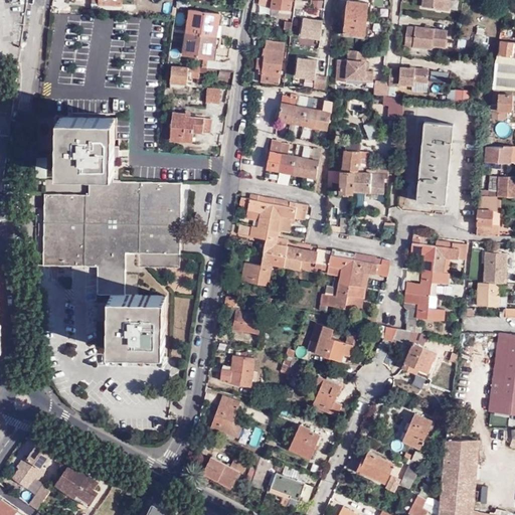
[(260,0),(261,2),(273,4),(273,8),(292,10),(292,0),(260,0)]
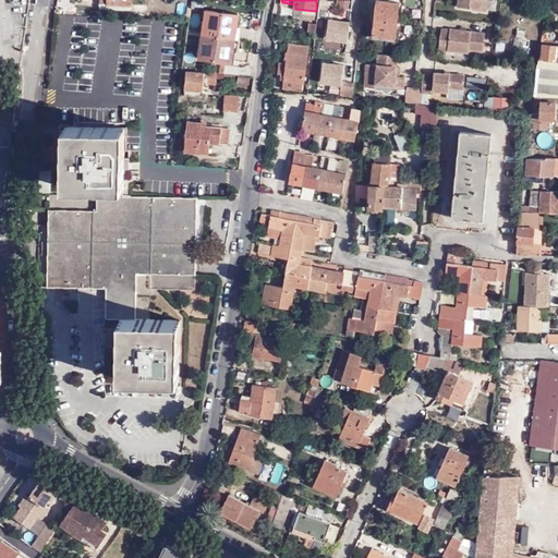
[(399,0),(376,0),(374,33),(396,35),(399,0)]
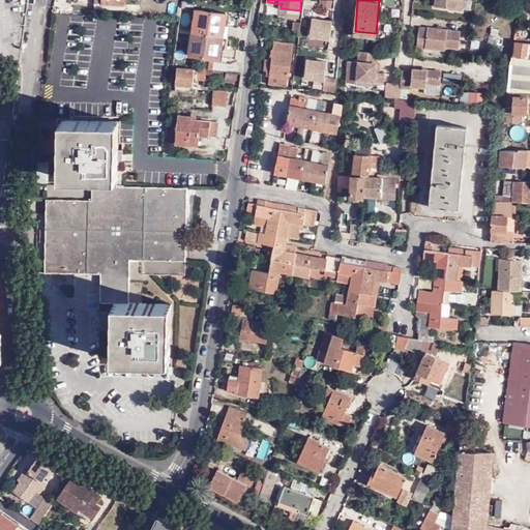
[(435,0),(435,7),(455,10),(457,0),(435,0)]
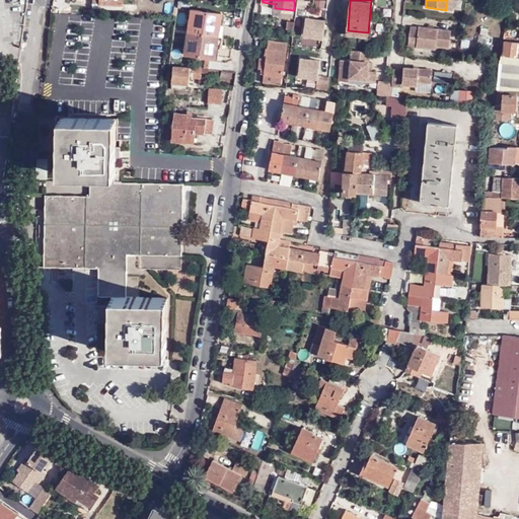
[(297,16),(307,15),(306,7),(295,8),(297,16)]
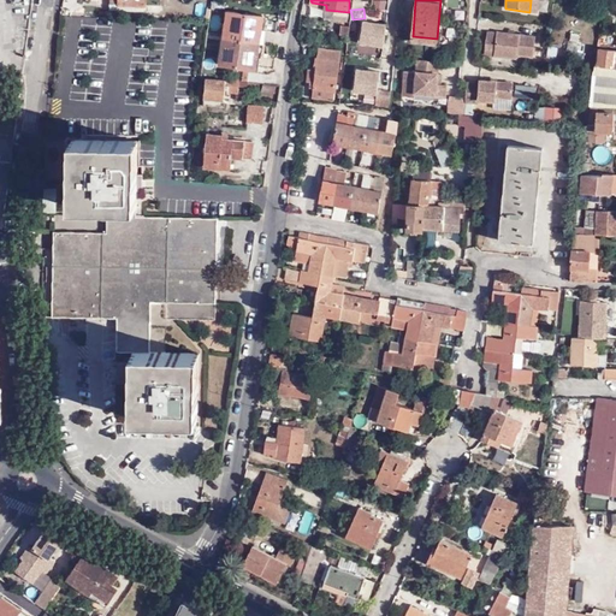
[(226,16),(223,41),(258,46),(262,21),(226,16)]
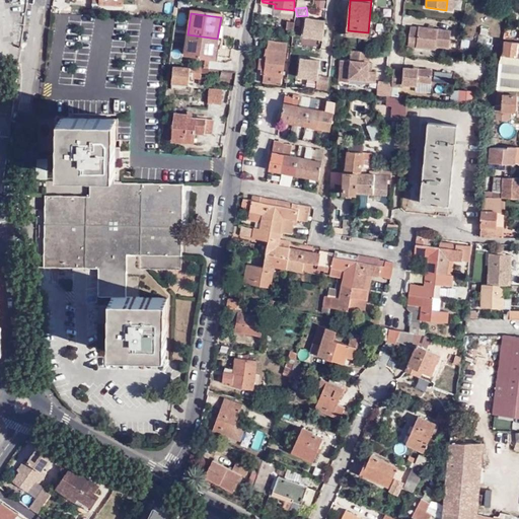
[(326,20),(307,18),(304,38),(324,41),(326,20)]
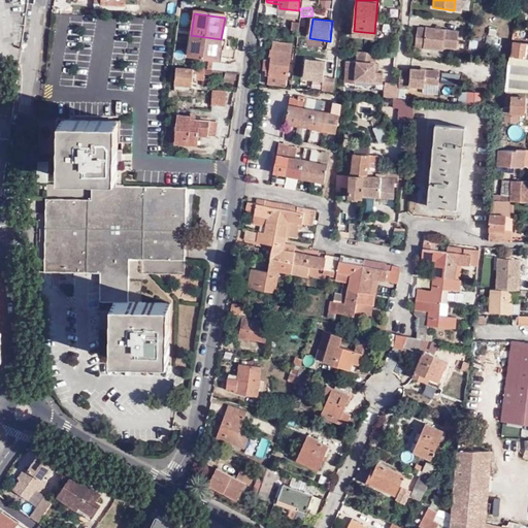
[(291,29),(299,30),(300,21),(292,21),(291,29)]
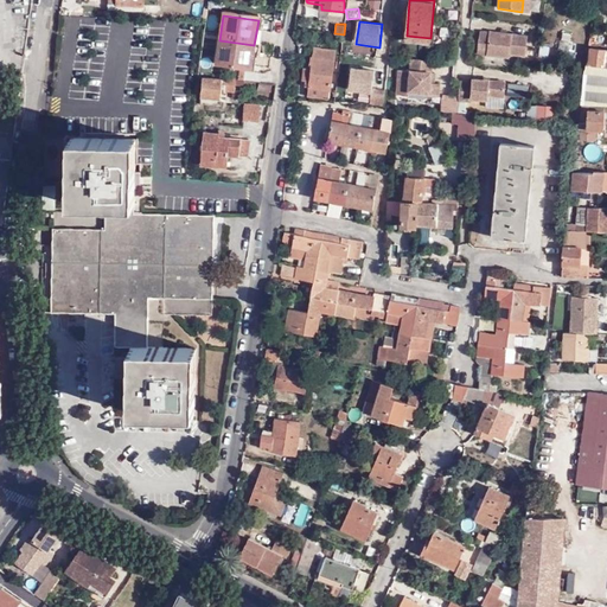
[(499,32),(498,32),(489,31),(489,32),(479,31),(477,49),(486,50),(486,55),(509,57),(509,53),(524,55),(526,34),(504,33),(503,32),(503,36),(499,36),(499,32)]
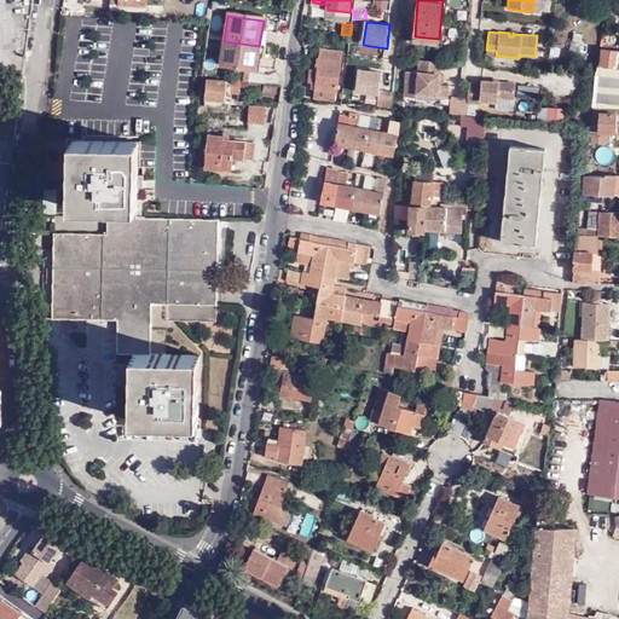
[(255,74),(259,46),(224,41),(219,68),(255,74)]
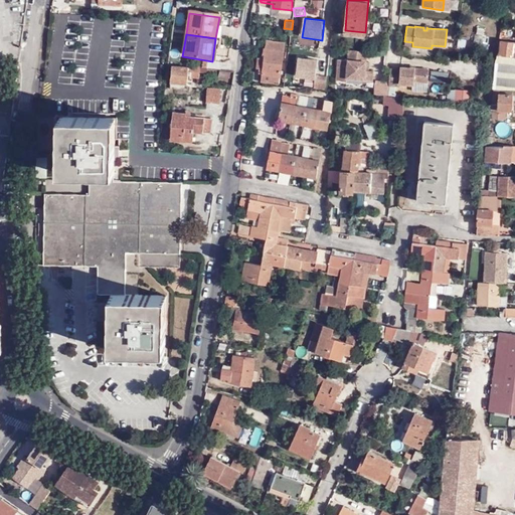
[(261,72),(279,74),(280,74),(284,41),(265,39),(264,47),(262,47),(261,56),(256,56),(255,62),(259,62),(259,67),(259,71),(261,72)]
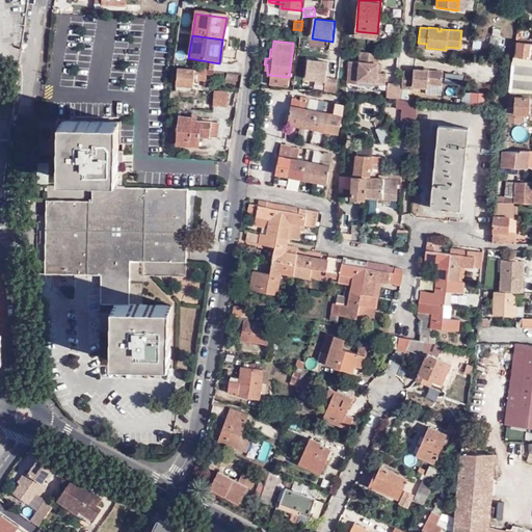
[(508,85),(507,91),(508,91),(531,92),(531,44),(517,43),(515,56),(512,56),(508,85)]
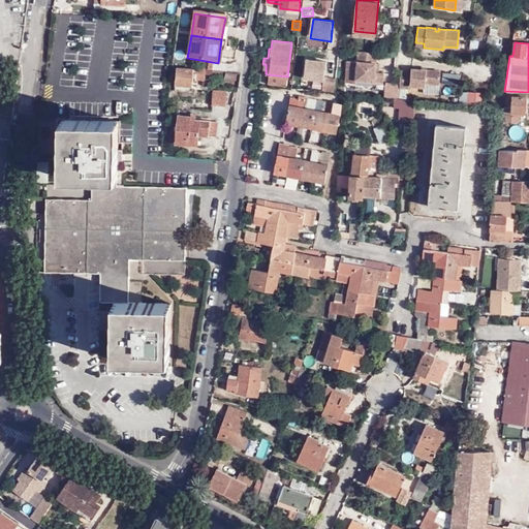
[(376,65),(377,54),(359,52),(355,81),(374,83),(374,85),(381,86),(382,74),(378,74),(375,74),(376,65)]
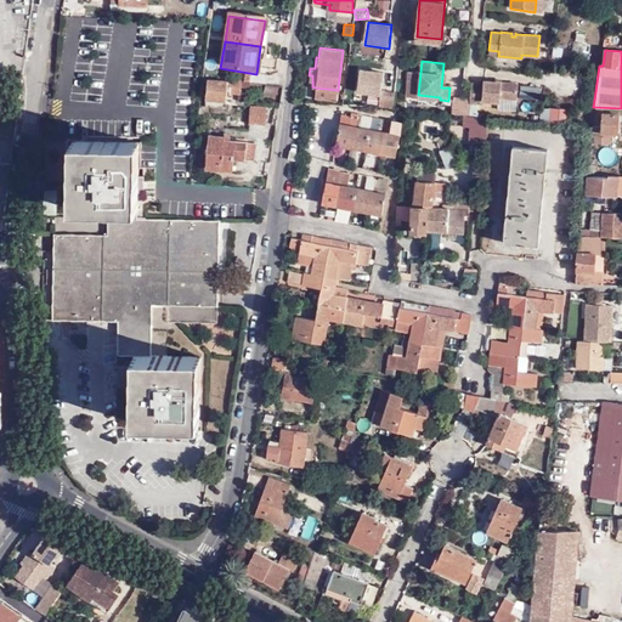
[(380,108),(395,109),(396,94),(383,92),(385,73),(362,72),(360,95),(382,96),(380,108)]
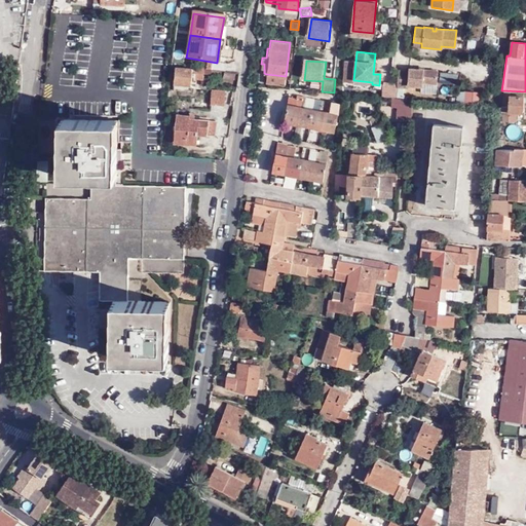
[(211,69),(211,72),(223,74),(224,71),(224,66),(212,64),(211,69)]
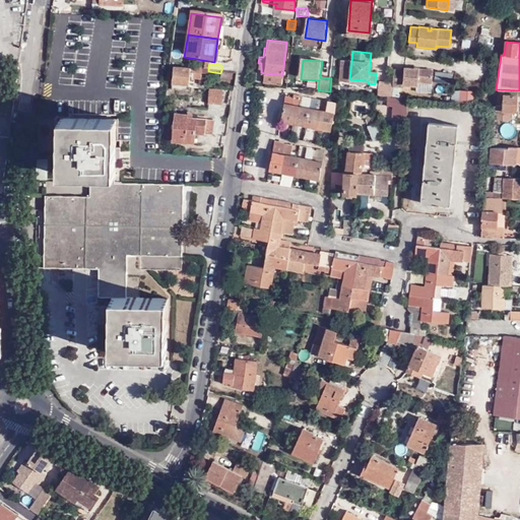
[(199,81),(200,70),(189,68),(188,70),(173,68),(171,84),(188,86),(189,79),(199,81)]
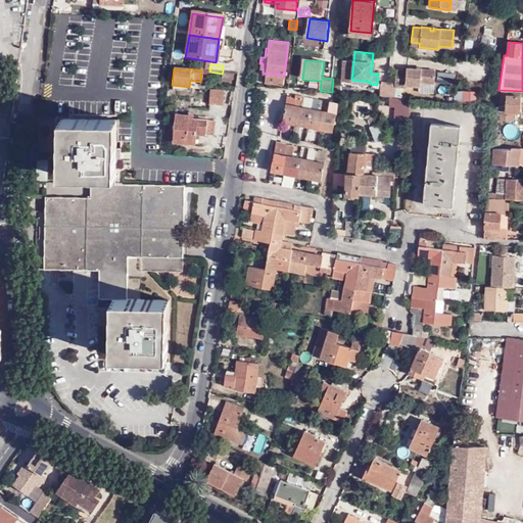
[(406,73),(396,72),(394,88),(406,89),(406,86),(419,87),(420,83),(434,84),(435,72),(407,69),(406,73)]
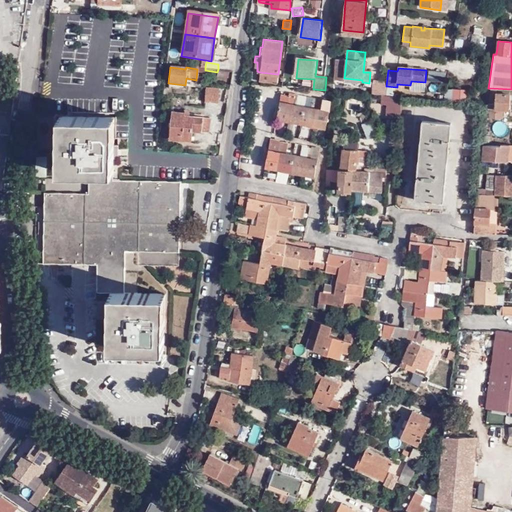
[(276,83),(277,74),(259,72),(258,81),(276,83)]
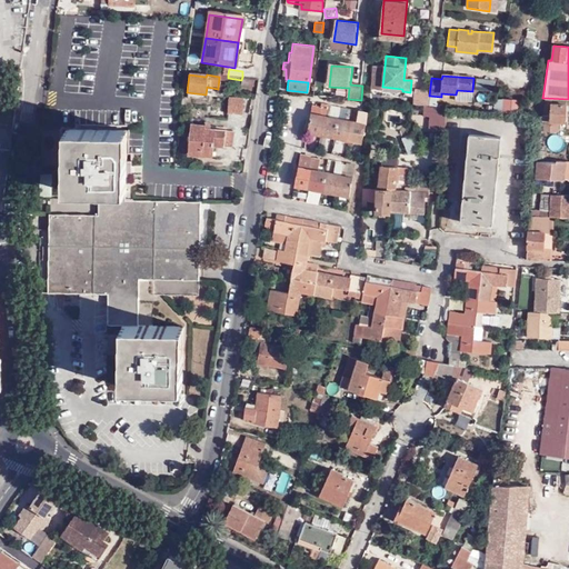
[(423,107),(428,107),(429,97),(413,95),(412,106),(423,107)]
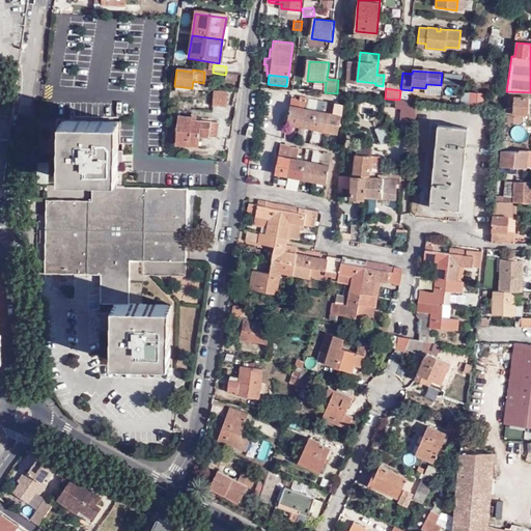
[(226,105),(226,90),(213,89),(212,104),(226,105)]
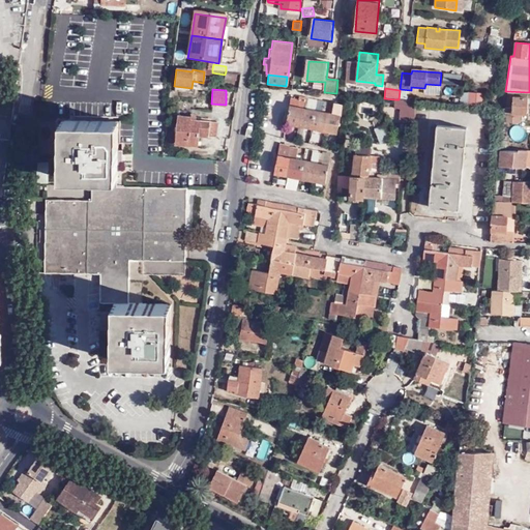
[(484,91),(462,91),(462,102),(483,102),(484,91)]
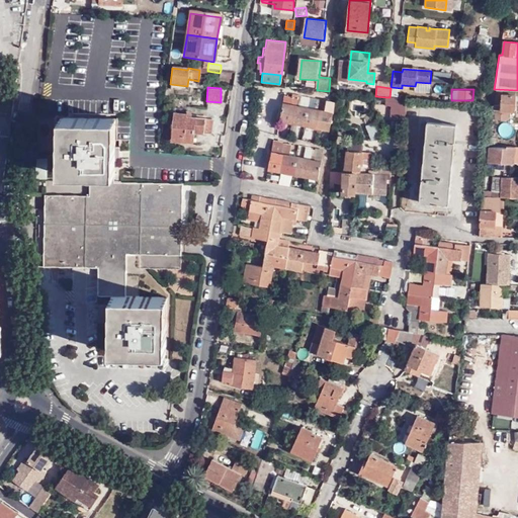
[(517,96),(517,90),(495,89),(494,89),(492,107),(490,119),(507,121),(508,111),(515,111),(517,96)]
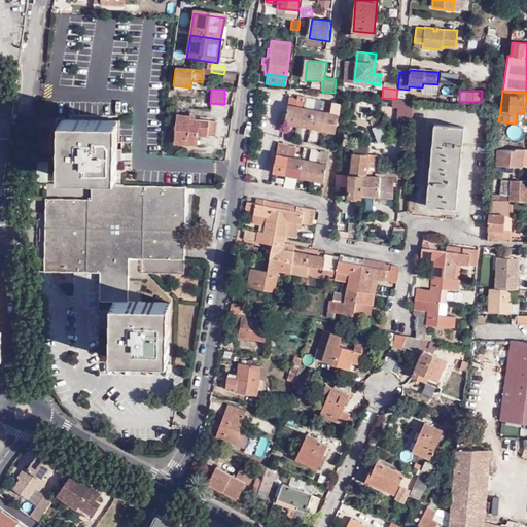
[(457,105),(459,95),(450,94),(449,104),(457,105)]
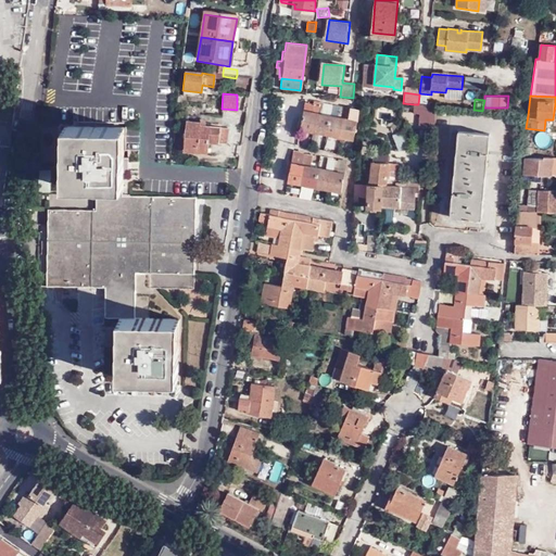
[(418,104),(414,104),(413,113),(419,114),(418,129),(434,130),(436,106),(418,104)]
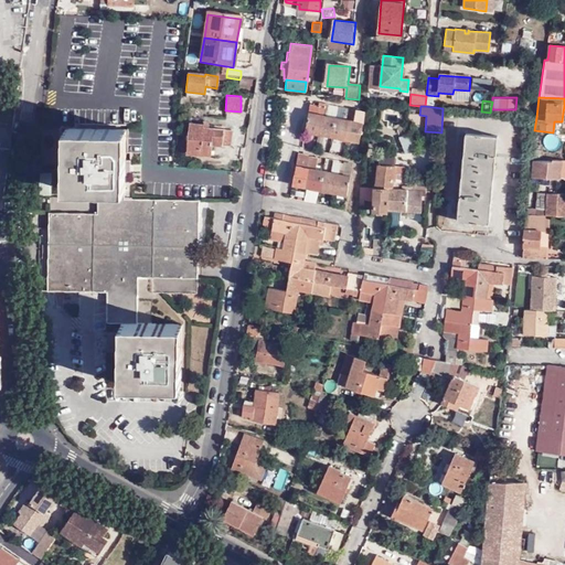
[(336,118),(317,114),(308,113),(305,131),(360,142),(364,113),(347,109),(345,116),(350,117),(355,117),(354,123),(349,121),(344,120),(336,118)]
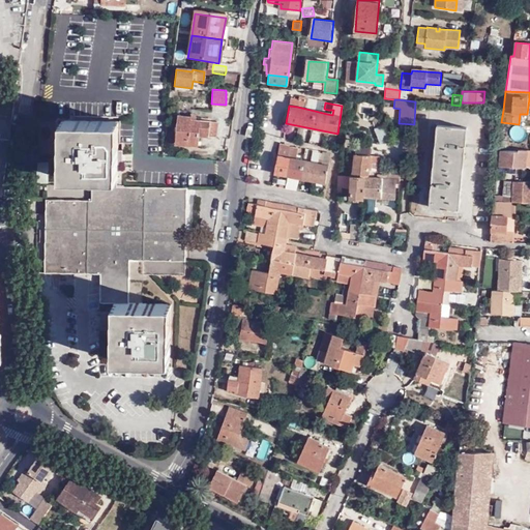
[(0,186),(2,186),(12,116),(0,114),(0,186)]
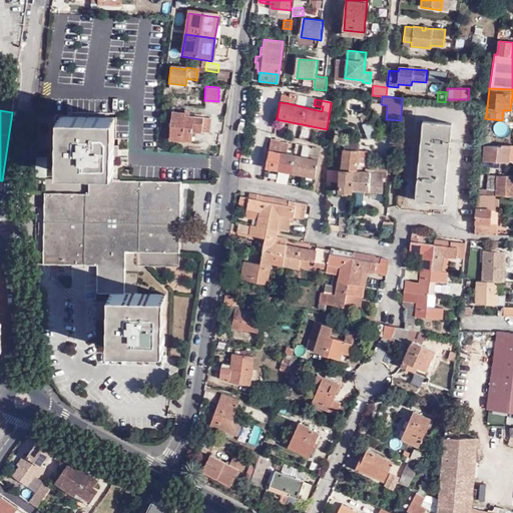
[(170,134),(191,136),(192,130),(209,132),(210,118),(185,115),(185,113),(172,111),(170,134)]
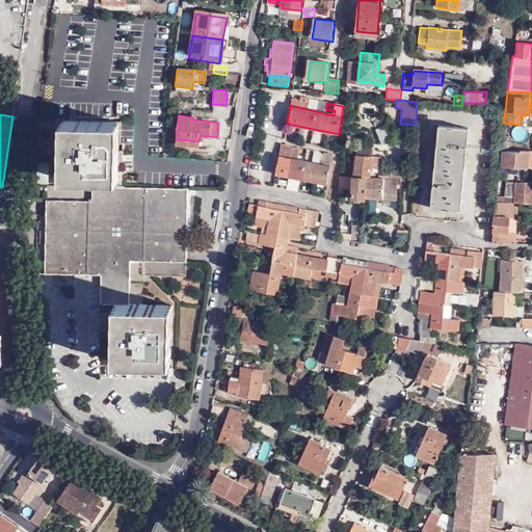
[(113,149),(114,121),(64,118),(63,148),(60,148),(59,173),(91,174),(91,178),(91,185),(46,184),(45,224),(44,271),(72,272),(89,273),(100,273),(99,301),(114,302),(117,302),(116,331),(113,330),(112,356),(170,357),(170,333),(167,333),(168,304),(141,303),(142,274),(182,275),(183,229),(185,187),(117,185),(117,159),(117,149),(113,149)]
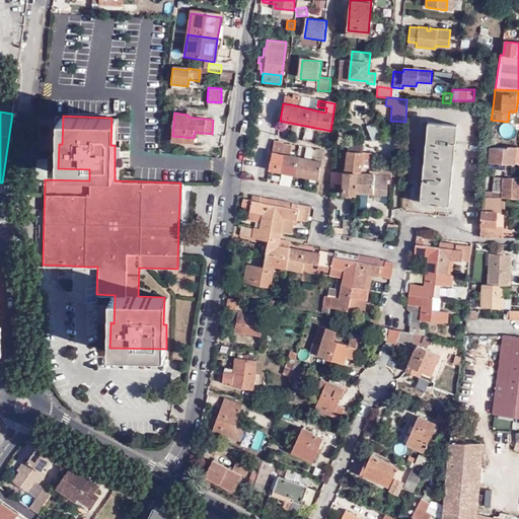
[(443,124),(430,122),(421,203),(434,204),(449,206),(458,126),(443,124)]
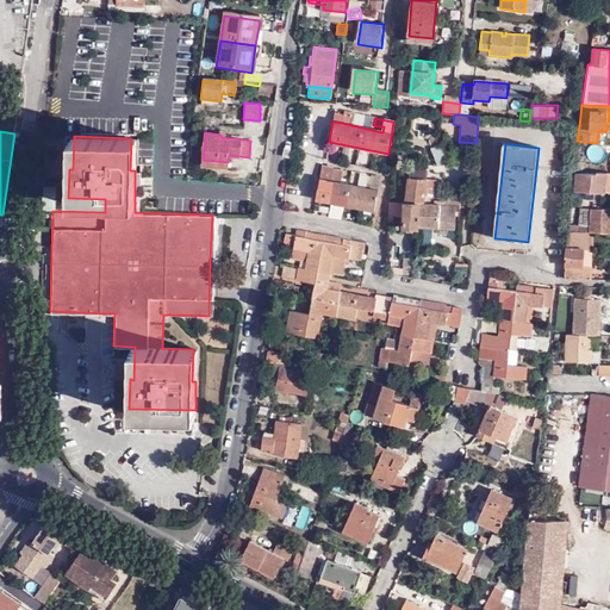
[(446,163),(447,145),(434,145),(434,163),(446,163)]
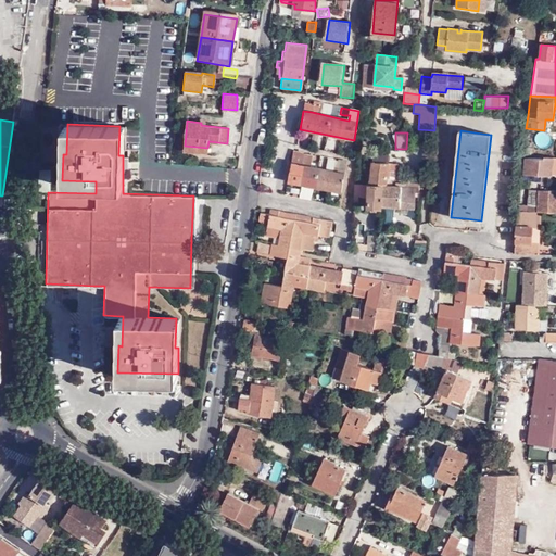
[(301,160),(312,162),(313,155),(304,153),(304,151),(294,150),(288,181),(341,192),(344,174),(338,172),(331,171),(311,166),(300,164),(301,160)]
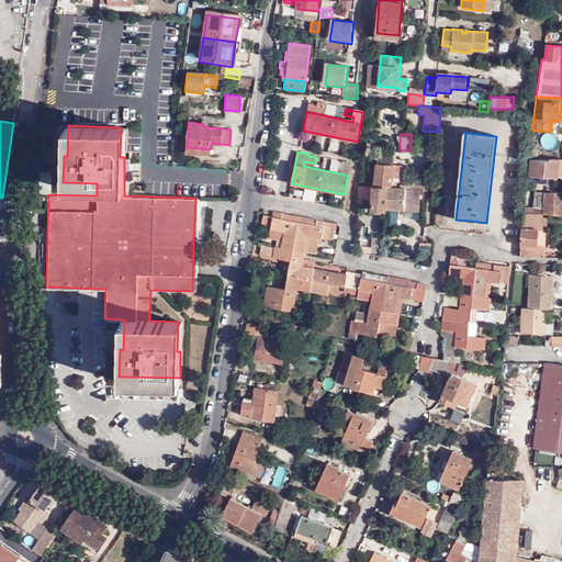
[(530,159),(528,183),(547,183),(547,177),(549,177),(561,177),(561,158),(550,158),(549,160),(530,159)]
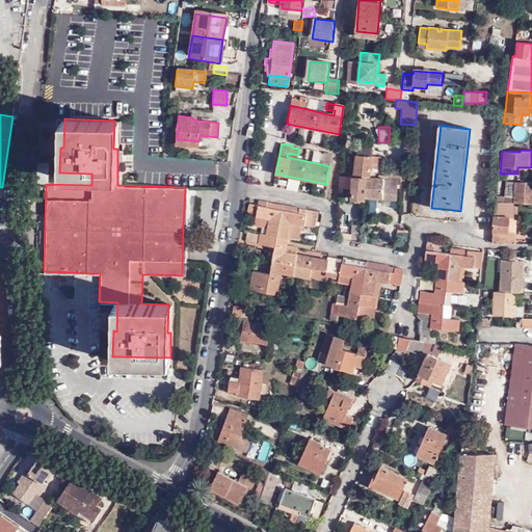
[(317,158),(317,163),(323,164),(329,166),(333,154),(323,152),(323,153),(324,154),(323,159),(317,158)]
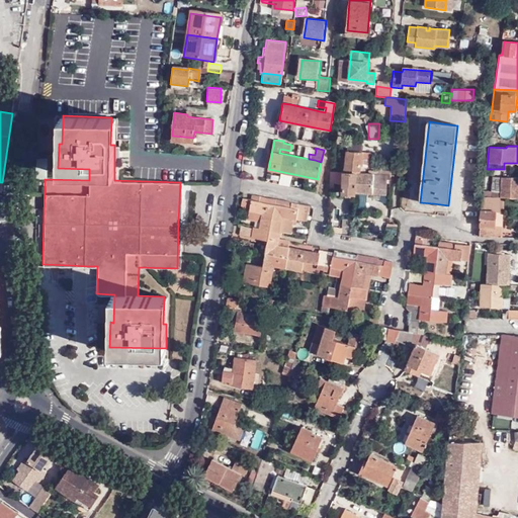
[(345,172),(356,173),(359,173),(360,163),(370,164),(370,156),(360,155),(360,152),(346,151),(345,172)]
